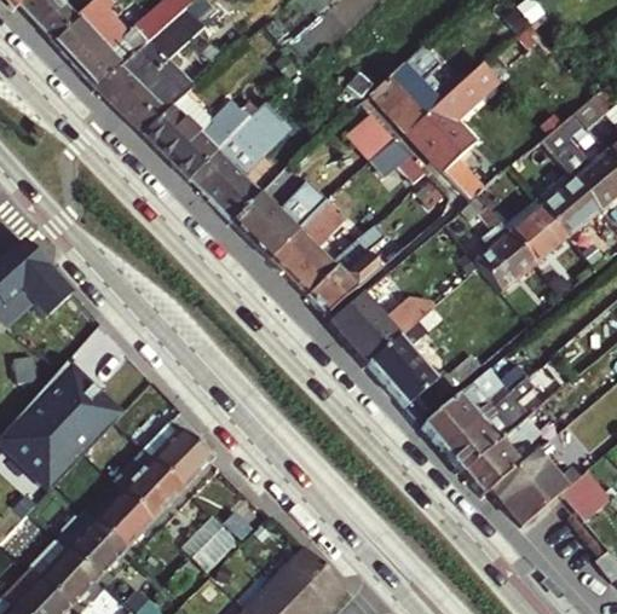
[(53,36),(79,13),(65,0),(22,0),(21,1),(53,36)]
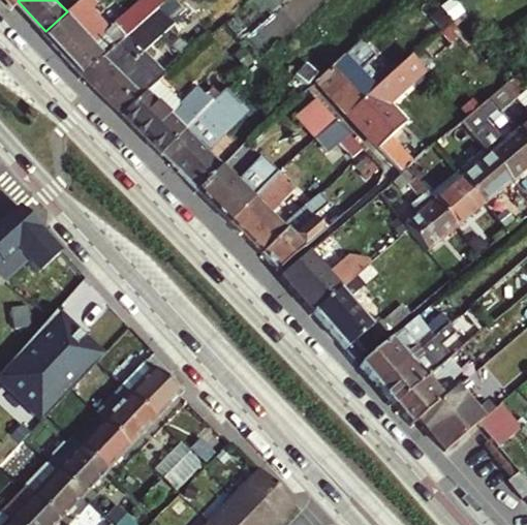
[(123,112),(148,87),(120,60),(136,44),(129,37),(133,34),(136,37),(161,16),(154,8),(135,24),(84,72),(123,112)]
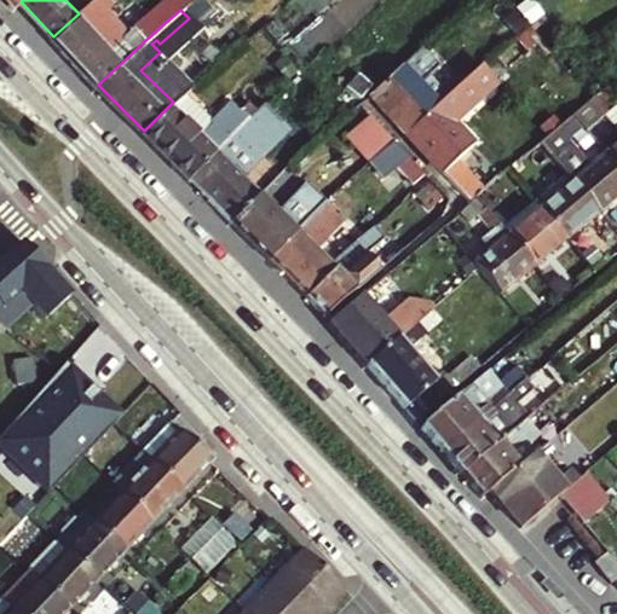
[(98,85),(159,28),(148,17),(113,50),(79,13),(53,36),(98,85)]
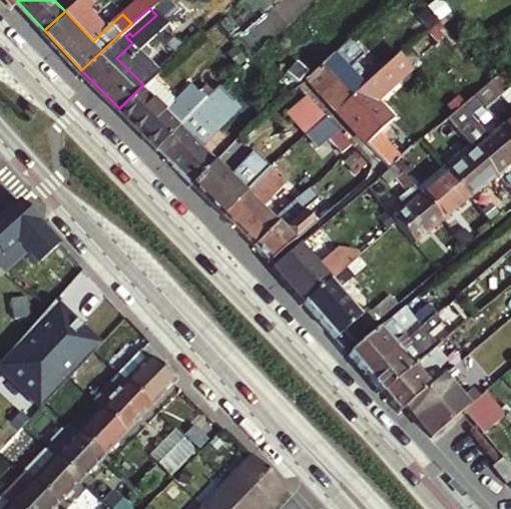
[(308,74),(338,107),(363,84),(333,51),(308,74)]
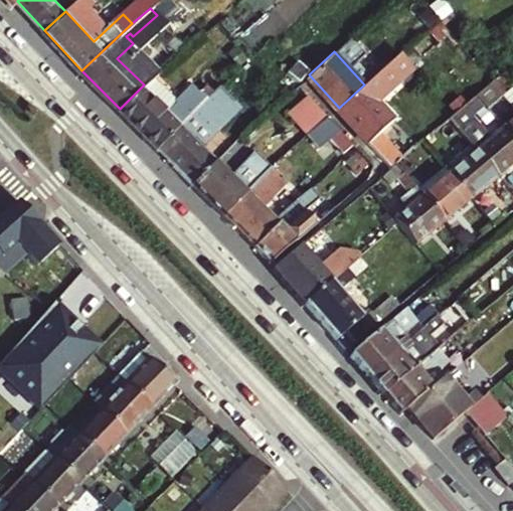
[(364,84),(339,108),(390,164),(401,154),(379,131),(394,118),(374,97),(412,62),(401,51),(364,84)]
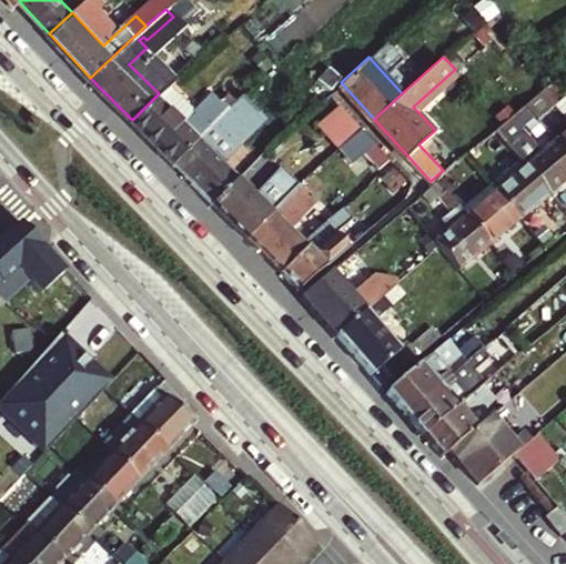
[(200,134),(173,161),(214,201),(240,173),(224,159),(240,143),(232,137),(260,110),(242,92),(200,134)]
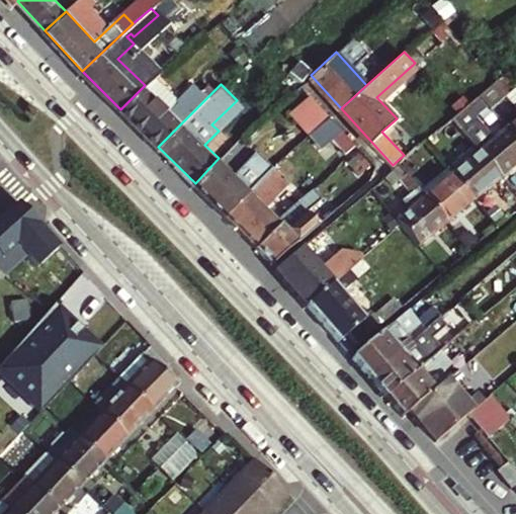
[(145,134),(158,147),(182,122),(145,85),(120,109),(145,134)]
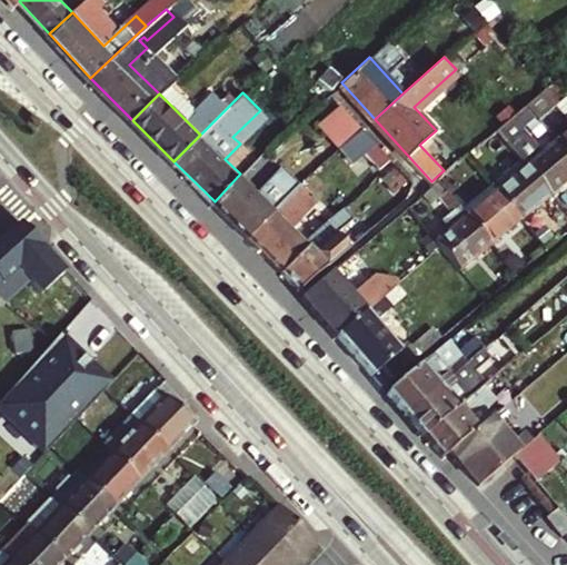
[(341,102),(320,122),(327,129),(348,109),(341,102)]
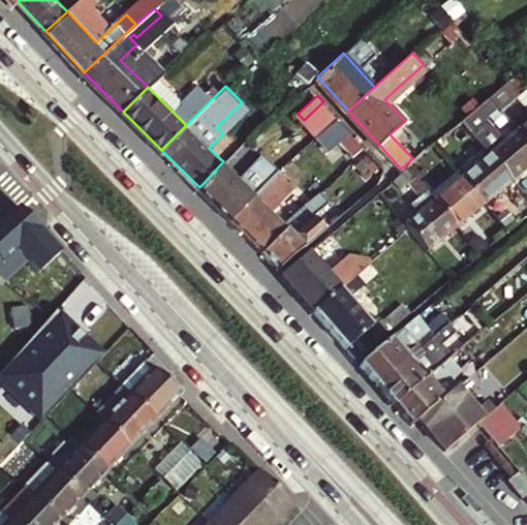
[(338,117),(323,101),(304,120),(318,135),(338,117)]
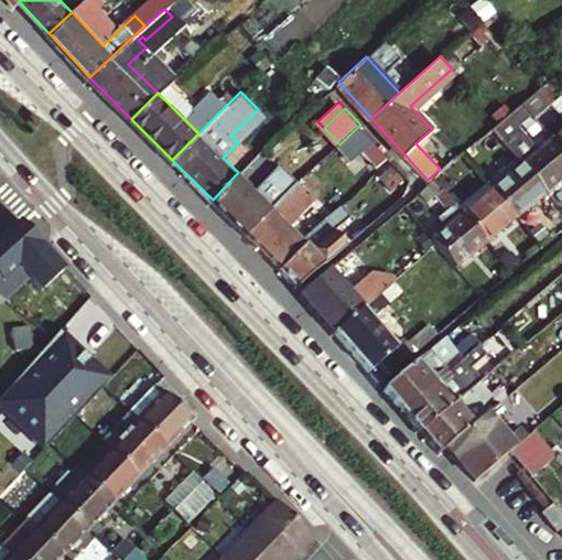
[(258,109),(230,136),(238,142),(265,116),(258,109)]
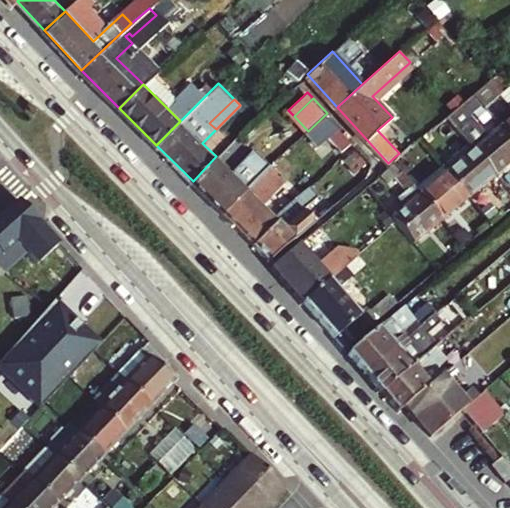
[(449,114),(469,138),(474,133),(462,119),(465,116),(458,106),(449,114)]
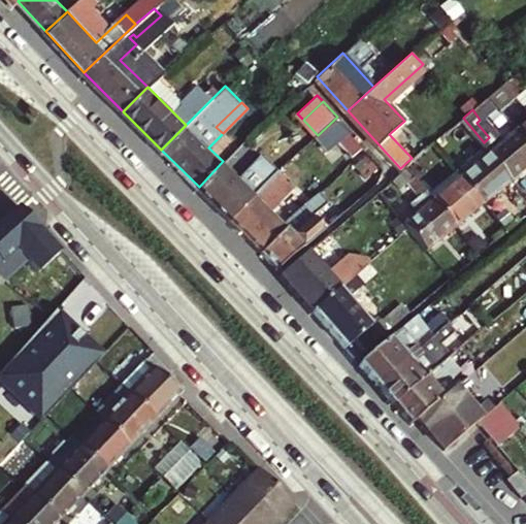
[(484,142),(463,118),(453,126),(461,135),(465,132),(478,148),(484,142)]
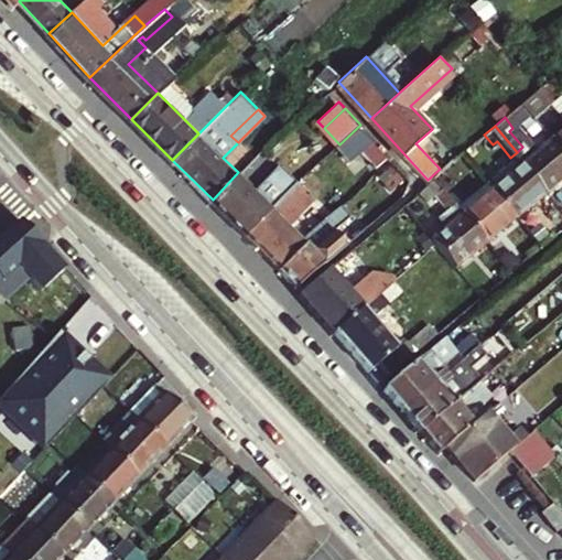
[(523,161),(548,190),(561,178),(561,144),(554,136),(523,161)]
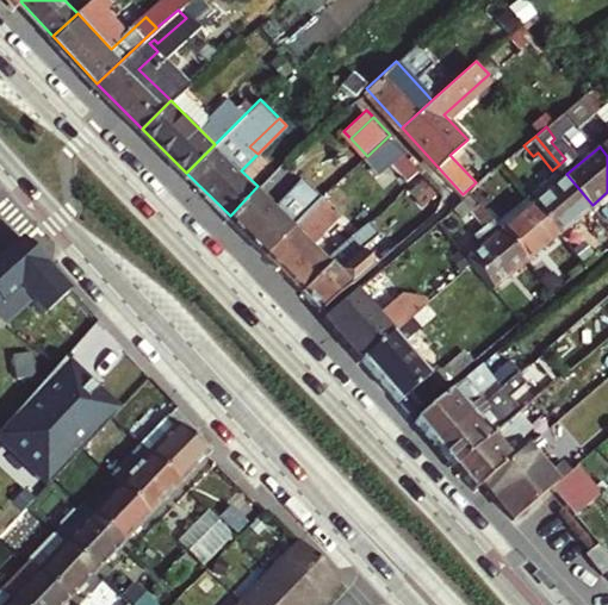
[(560,232),(593,205),(566,174),(534,201),(560,232)]
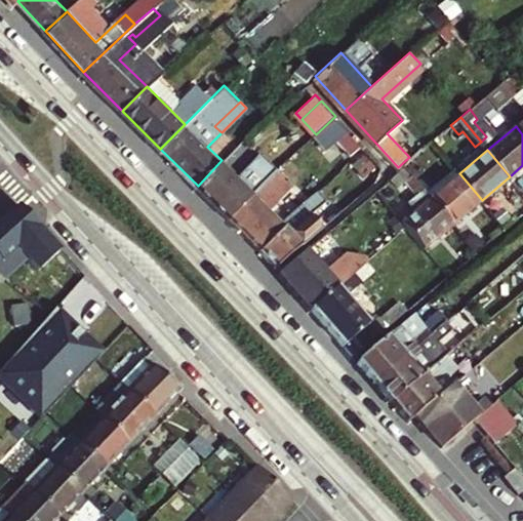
[(198,186),(230,216),(257,188),(279,168),(266,154),(240,178),(222,160),(198,186)]
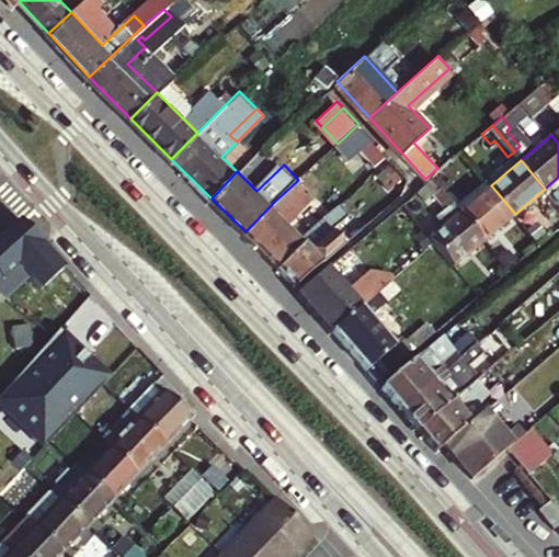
[(443,225),(432,235),(436,241),(456,263),(486,238),(456,204),(432,174),(422,183),(432,193),(435,191),(448,206),(436,217),(443,225)]
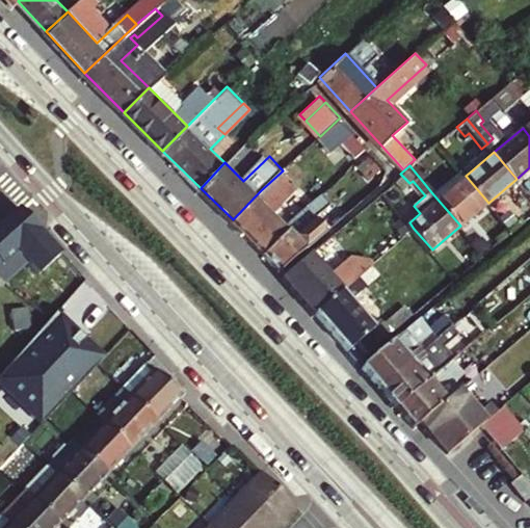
[(432,193),(460,226),(488,203),(466,176),(461,169),(432,193)]
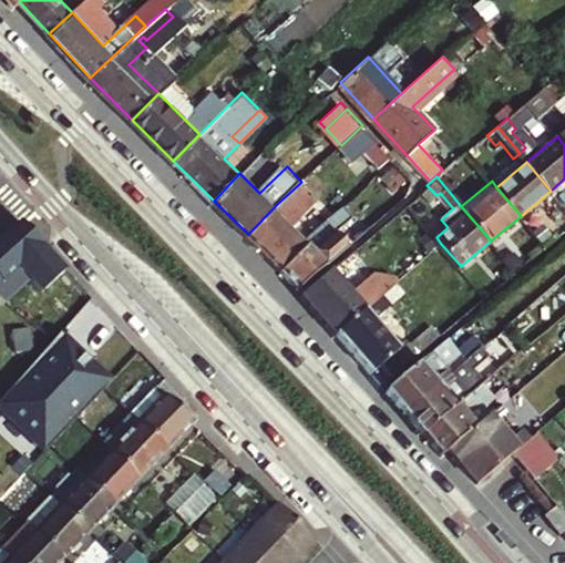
[(308,242),(305,238),(287,221),(297,212),(291,206),(309,190),(301,182),(278,203),(248,234),(264,249),(283,268),(308,242)]
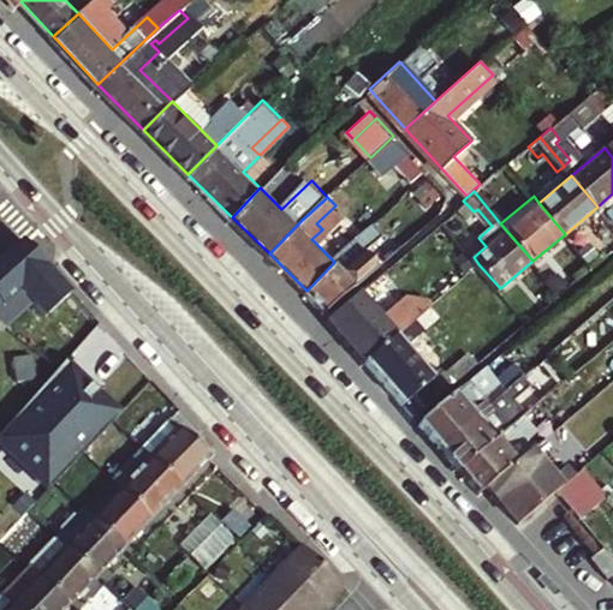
[(399,229),(408,239),(423,226),(415,216),(399,229)]
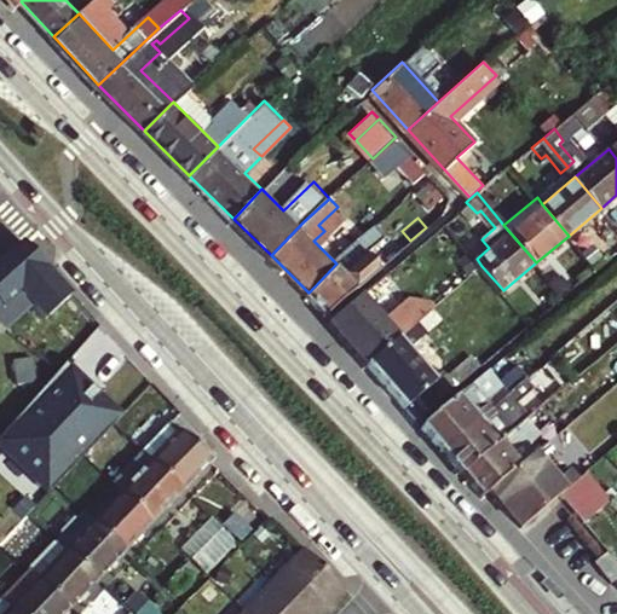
[(341,268),(368,247),(373,242),(364,232),(333,260),(336,264),(341,268)]
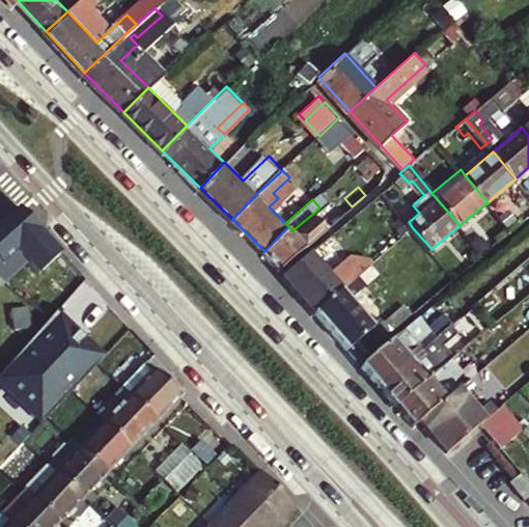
[(22,203),(0,223),(0,255),(4,260),(20,247),(42,270),(63,250),(22,203)]
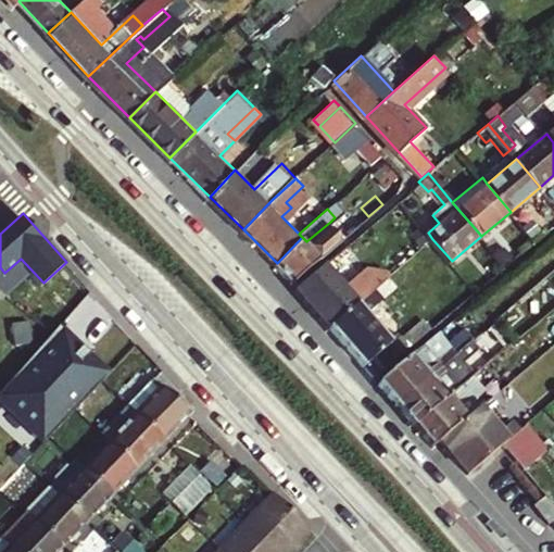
[(302,237),(277,263),(294,280),(343,237),(330,222),(306,241),(302,237)]
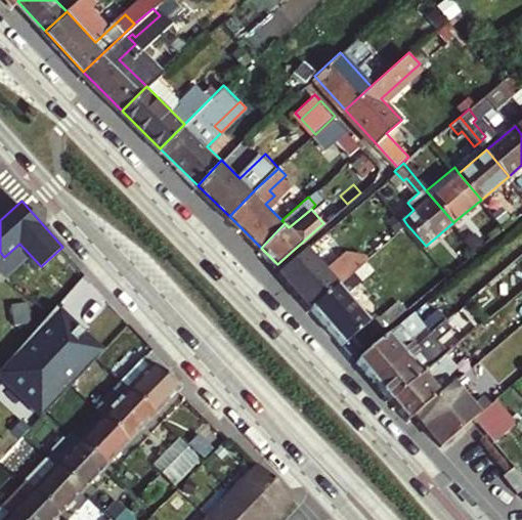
[(335,235),(329,228),(315,239),(322,247),(335,235)]
